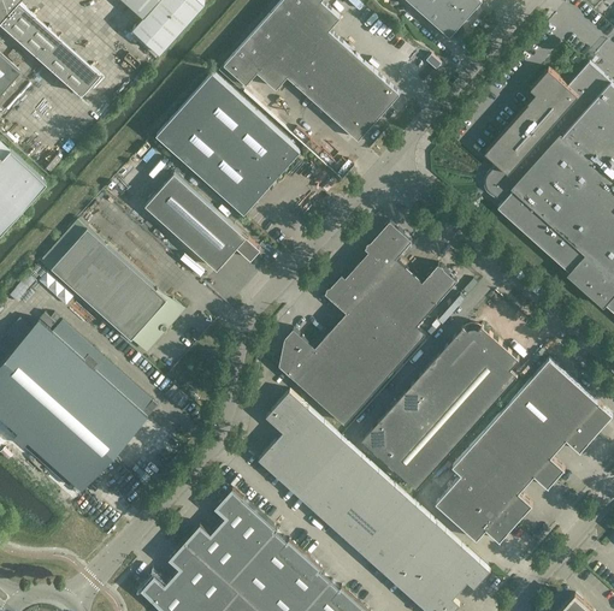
[(16,4),(11,0),(0,0),(0,29),(77,98),(98,76),(16,4)]
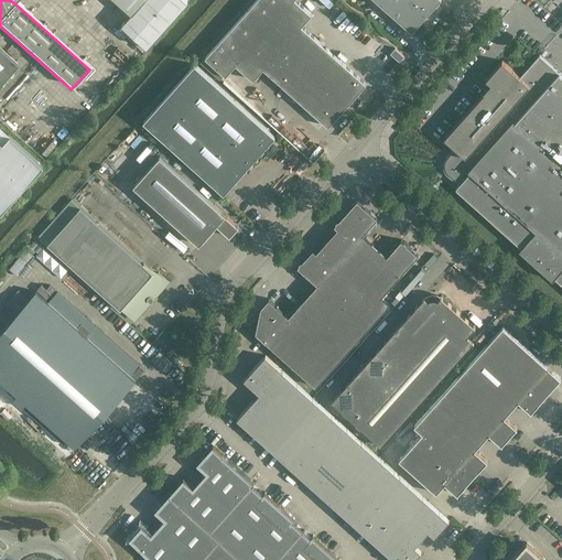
[(177,0),(108,0),(129,19),(119,30),(144,52),(185,7),(177,0)]
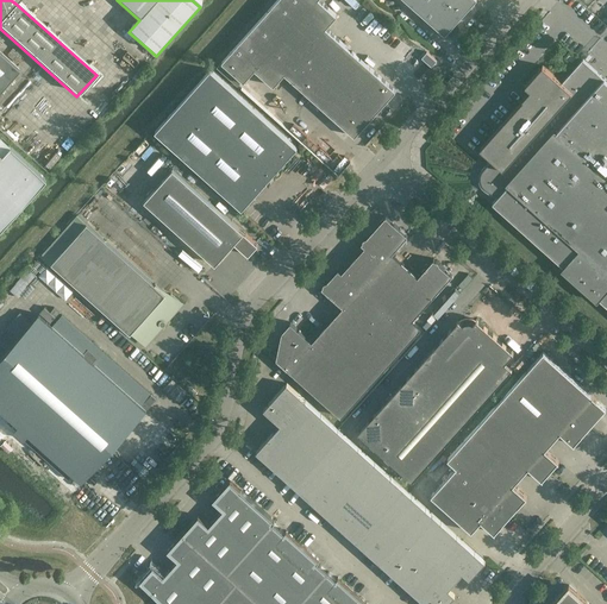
[(277,0),(262,18),(285,38),(315,2),(318,0),(277,0)]
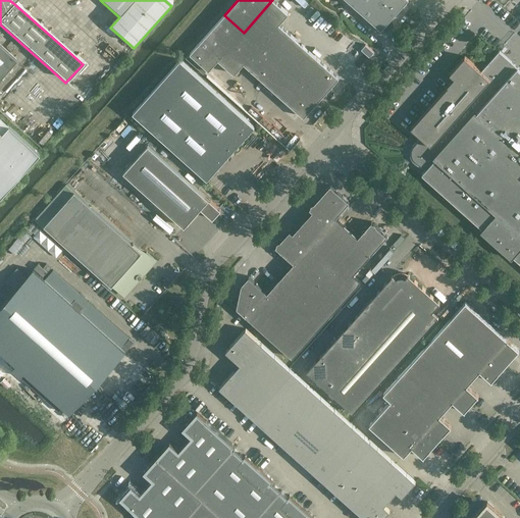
[(373,0),(358,0),(351,8),(379,33),(393,17),(376,3),(373,0)]
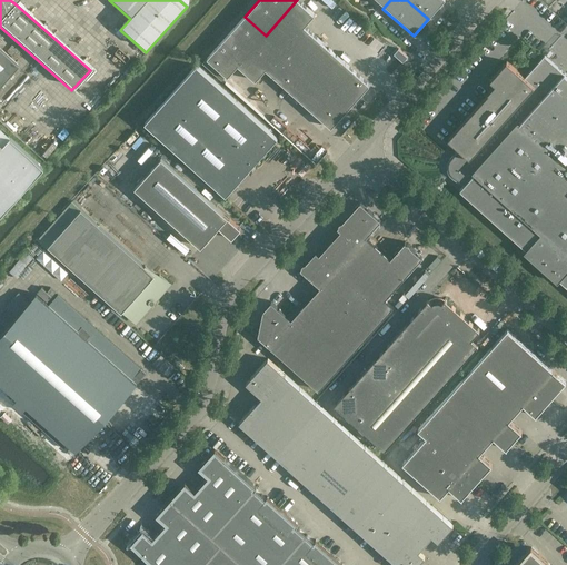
[(444,2),(440,0),(413,0),(410,3),(428,19),(444,2)]
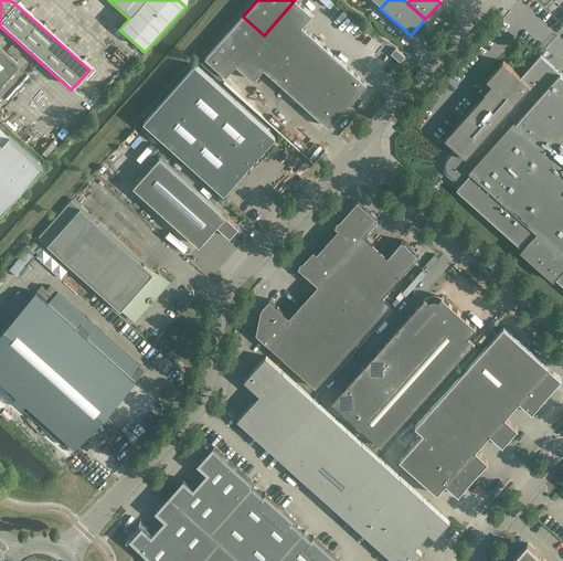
[(293,2),(264,35),(280,51),(282,50),(300,29),(300,30),(310,18),(293,2)]
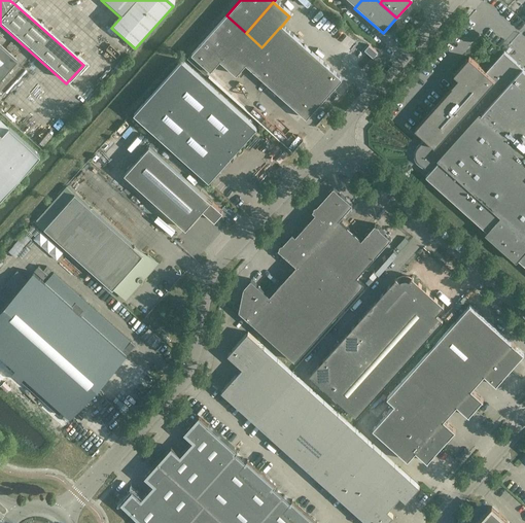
[(209,74),(218,64),(246,33),(226,15),(189,58),(209,74)]
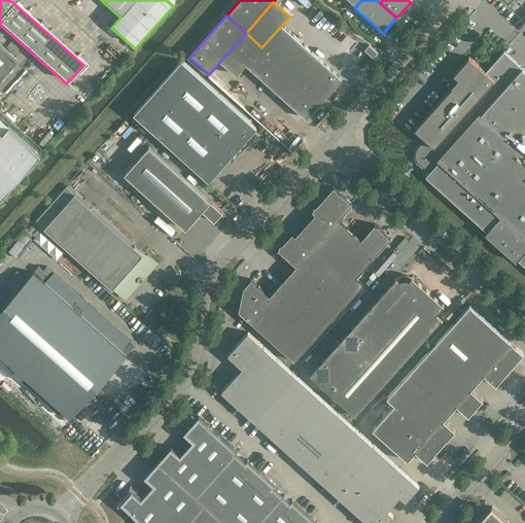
[(304,48),(280,28),(280,27),(263,46),(286,68),(304,48)]
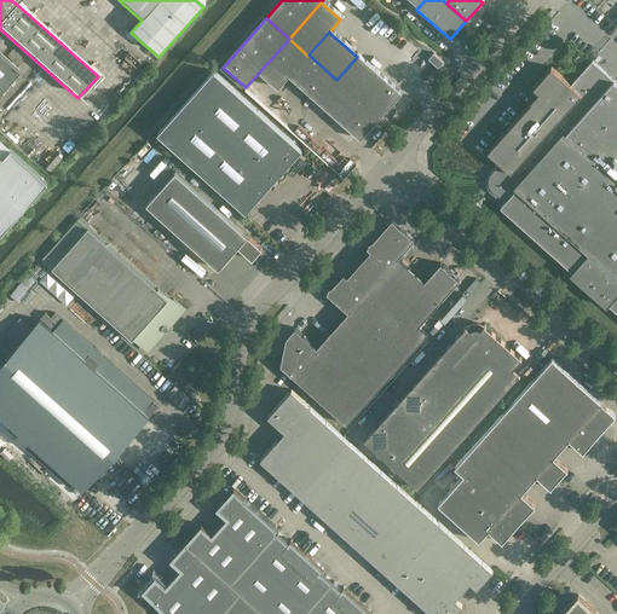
[(257,75),(276,92),(287,79),(307,56),(289,39),(257,75)]
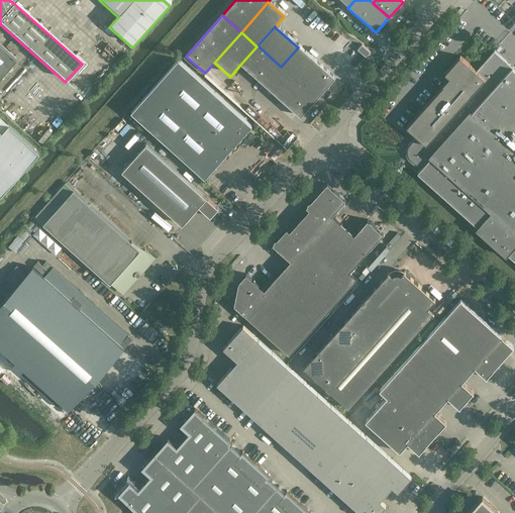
[(281,67),(258,45),(256,46),(239,66),(263,87),(281,67)]
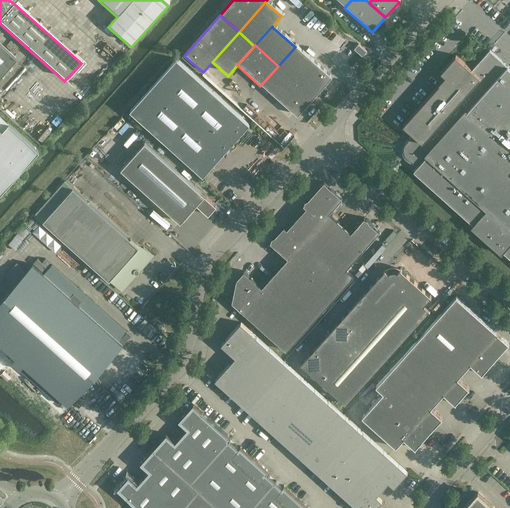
[(331,79),(295,47),(278,66),(314,98),(331,79)]
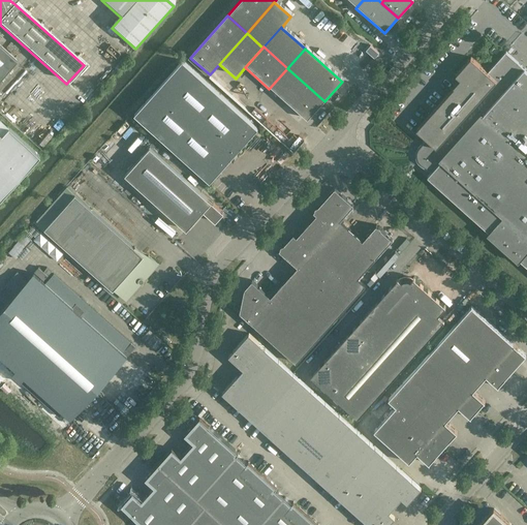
[(0,81),(16,65),(0,51),(0,81)]
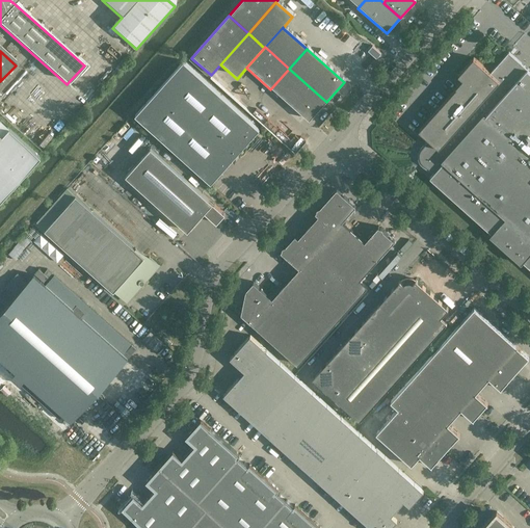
[(370,57),(375,61),(379,57),(374,52),(370,57)]
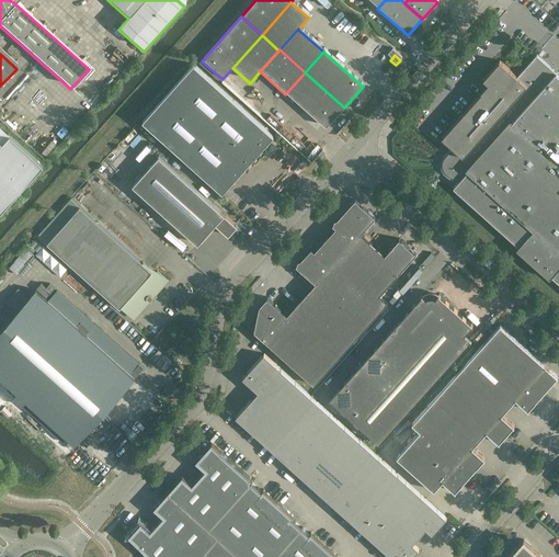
[(479,95),(440,140),(452,151),(449,155),(446,158),(444,160),(442,163),(441,170),(442,174),(445,177),(456,185),(452,191),(516,249),(514,252),(548,282),(550,280),(558,287),(558,80),(535,59),(515,80),(498,65),(481,82),(489,90),(481,98),(479,95)]
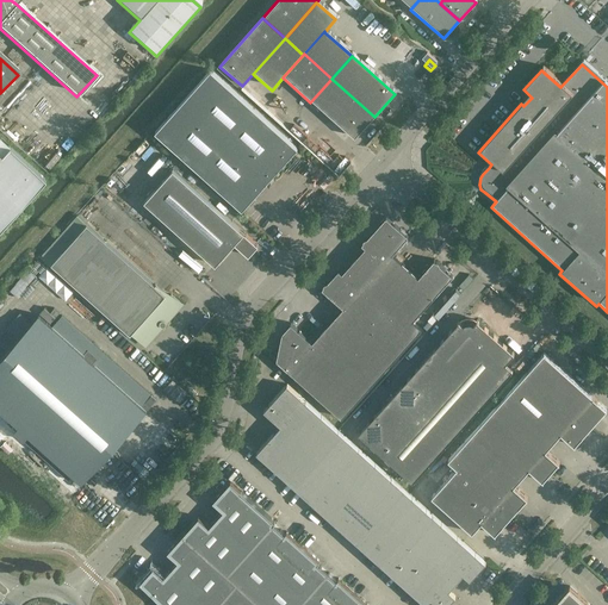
[(296,151),(209,74),(153,136),(240,213),(296,151)]
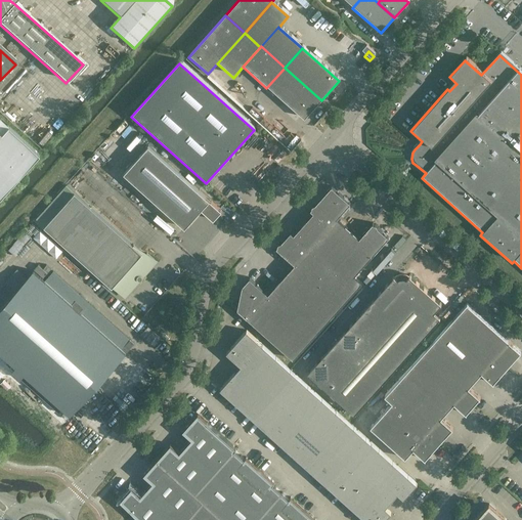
[(321,100),(285,68),(266,88),(303,121),(321,100)]
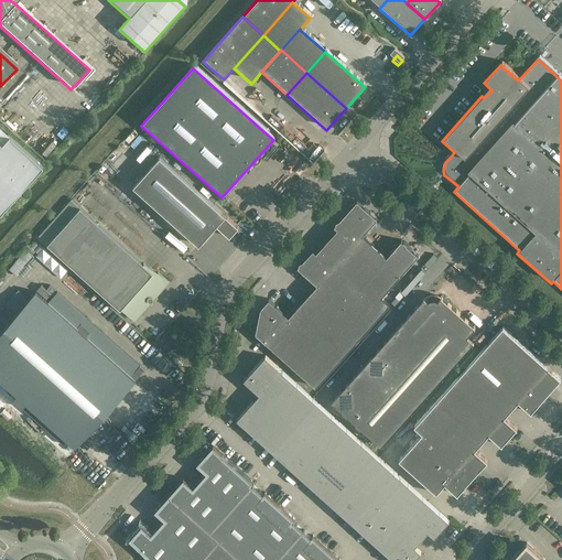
[(0,213),(39,169),(6,139),(0,146),(0,213)]
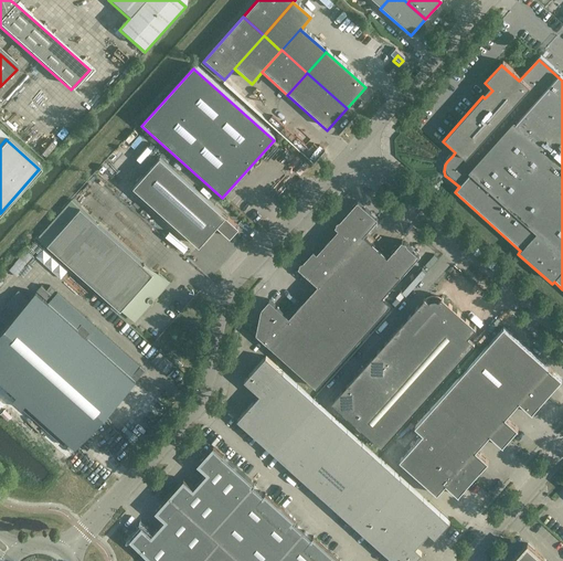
[(131,190),(198,249),(215,229),(229,241),(237,231),(158,160),(131,190)]
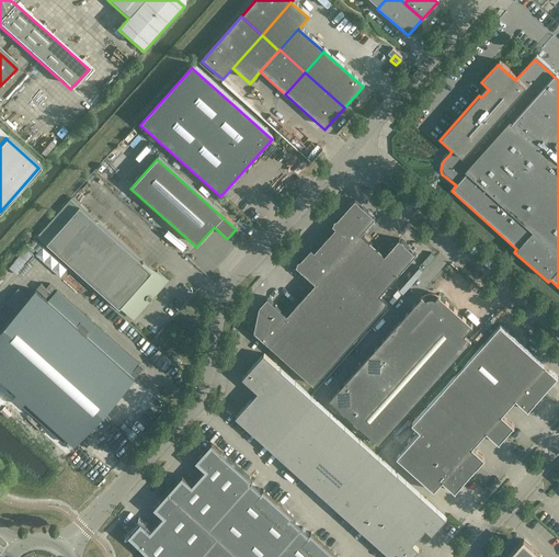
[(353,203),(335,223),(333,223),(332,225),(332,226),(331,228),(334,231),(312,254),(309,252),(299,263),(297,263),(295,265),(295,268),(294,269),(314,286),(285,318),(265,300),(258,309),(252,334),(312,388),(386,306),(377,298),(414,258),(402,247),(402,246),(400,243),(399,243),(397,242),(383,259),(358,237),(374,222),(353,203)]
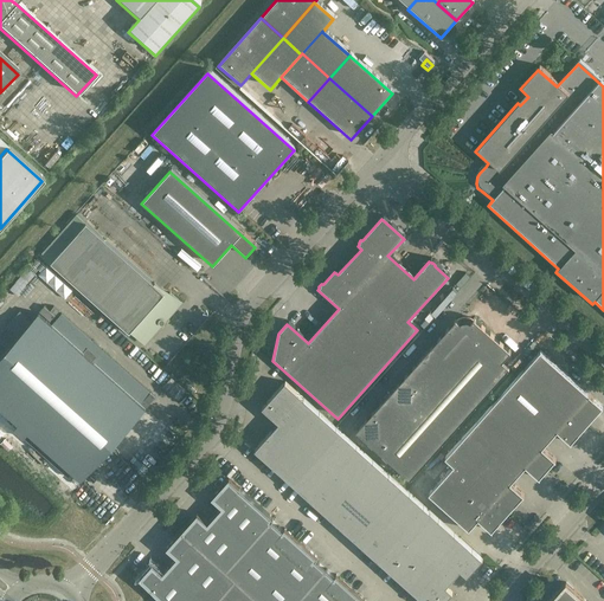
[(169,295),(88,223),(50,265),(127,336),(129,334),(142,346),(159,328),(160,328),(162,327),(162,325),(162,323),(178,305),(167,297),(169,295)]
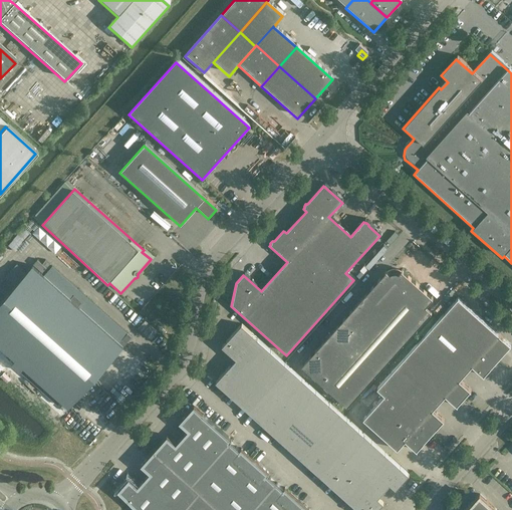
[(68,302),(31,269),(0,303),(0,357),(55,408),(59,404),(67,410),(121,349),(76,309),(80,305),(72,297),(68,302)]
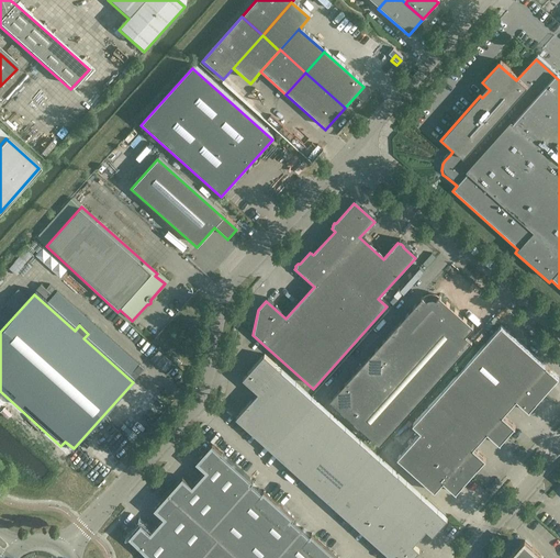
[(421,300),(328,403),(378,447),(470,344),(463,338),(471,330),(437,299),(434,302),(433,301),(430,301),(427,301),(426,302),(424,303),(421,300)]
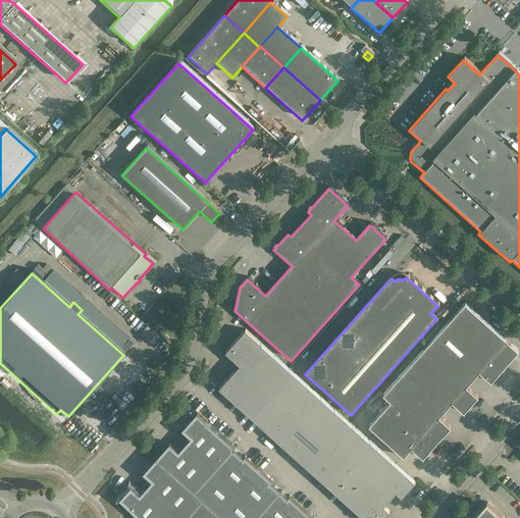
[(511,348),(463,305),(429,344),(471,381),(478,374),(489,384),(490,384),(490,383),(512,359),(513,357),(514,355),(514,353),(513,350),(511,348)]
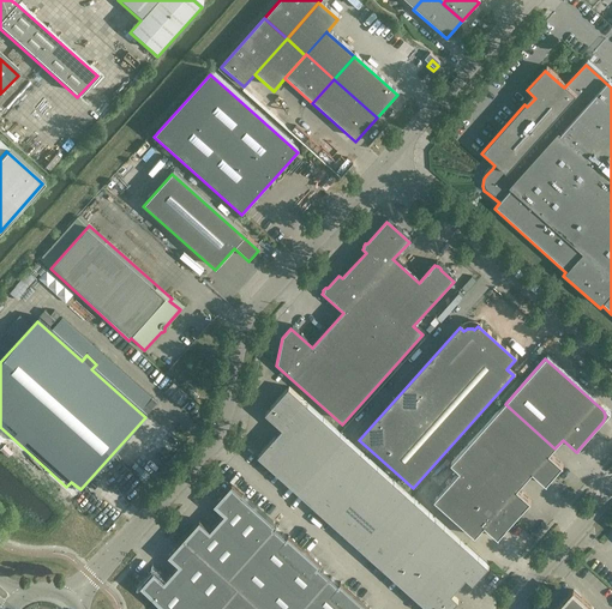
[(274,440),(256,459),(301,500),(303,498),(313,508),(312,510),(345,540),(347,537),(366,555),(365,556),(423,608),(453,608),(456,604),(447,595),(461,579),(471,588),(487,571),(287,391),(263,417),(282,434),(275,441),(274,440)]
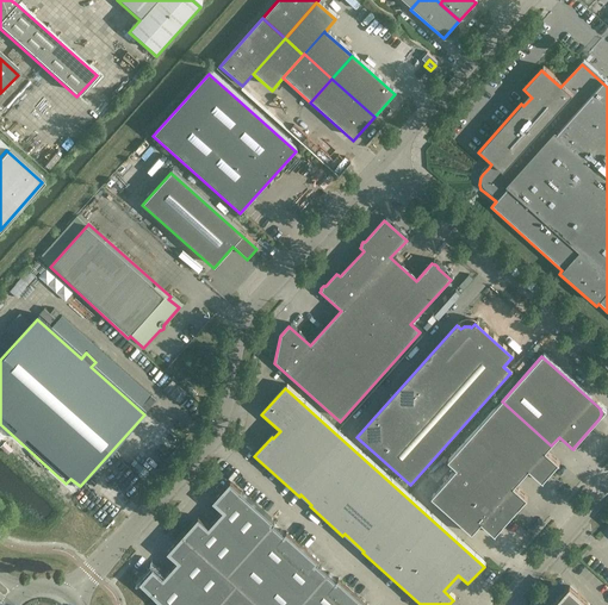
[(551,446),(502,401),(470,437),(520,481),(527,473),(541,485),(541,484),(557,467),(558,467),(544,454),(551,446)]
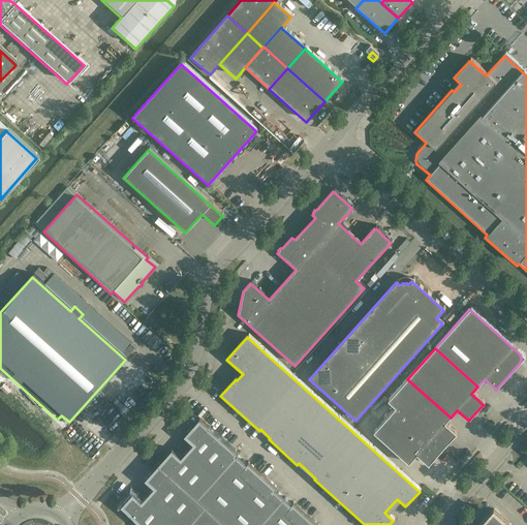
[(451,418),(407,379),(386,402),(394,409),(441,451),(455,436),(456,435),(443,425),(451,418)]
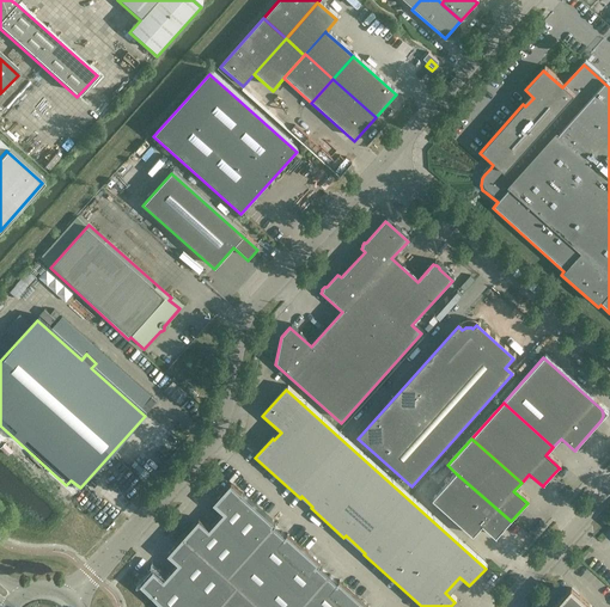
[(511,521),(456,473),(431,502),(471,538),(481,527),(495,540),(495,539),(511,521)]
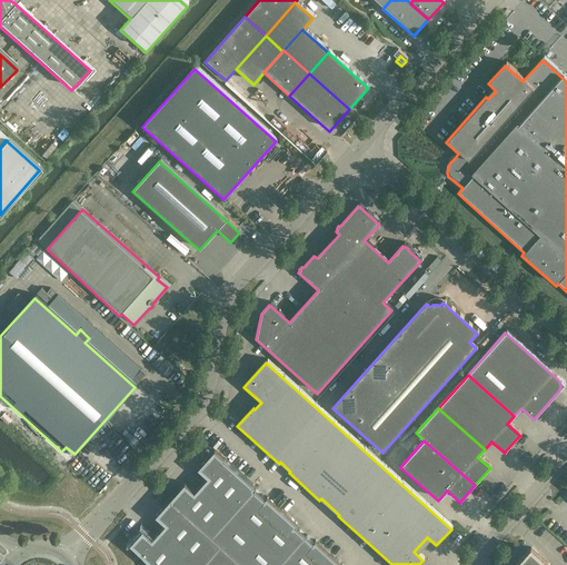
[(141,534),(129,547),(148,564),(336,564),(314,544),(312,545),(295,528),(296,527),(266,499),(264,502),(254,493),(255,491),(214,453),(197,472),(207,479),(192,495),(183,486),(155,519),(163,527),(150,543),(141,534)]
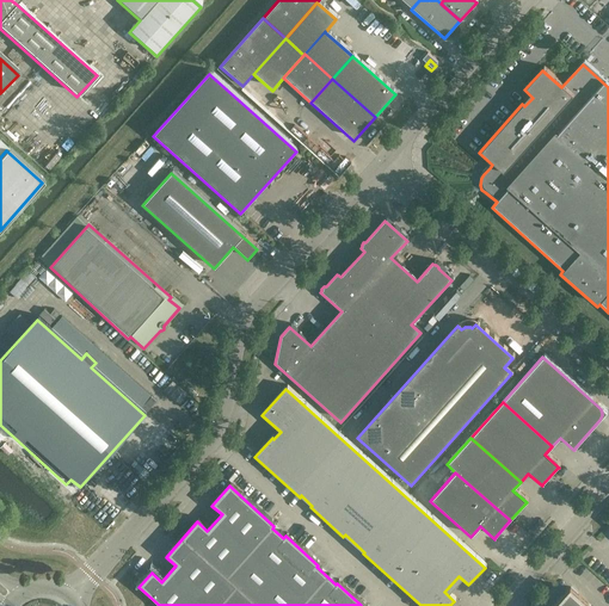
[(584,605),(568,591),(554,605),(584,605)]
